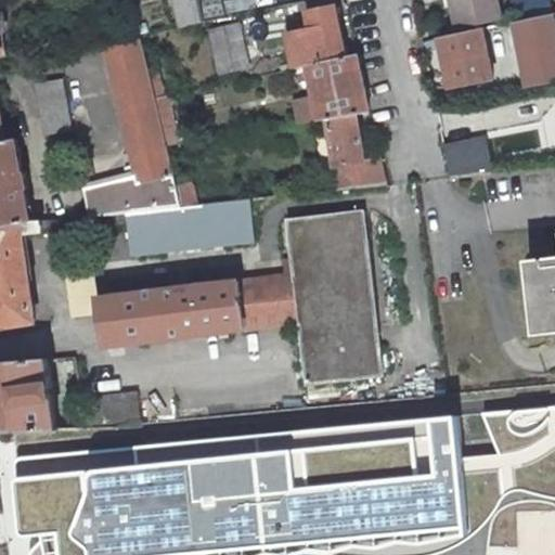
[(176,0),(182,27),(205,22),(199,0),(176,0)]
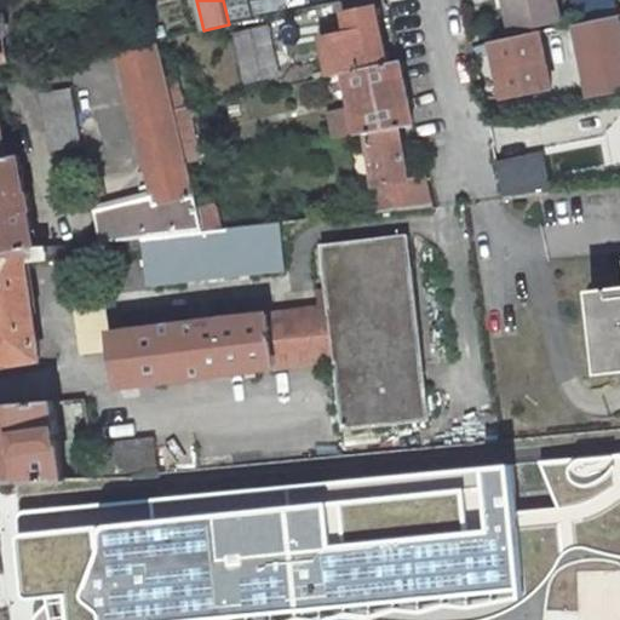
[(562,21),(557,0),(497,0),(499,9),(507,7),(512,32),(562,21)]
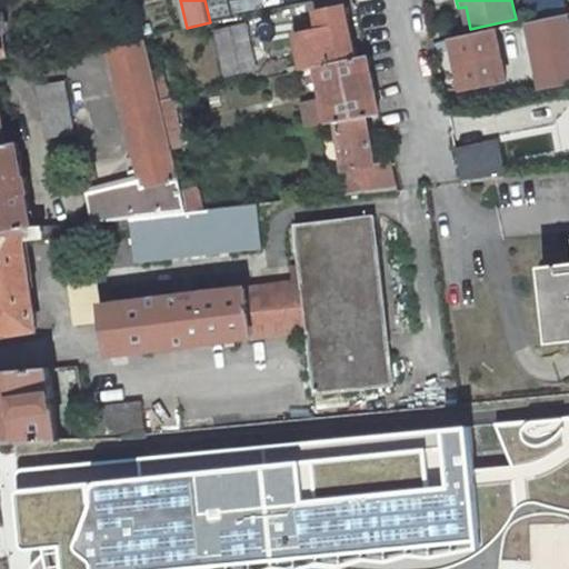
[(546,0),(535,2),(538,20),(566,15),(562,0),(546,0)]
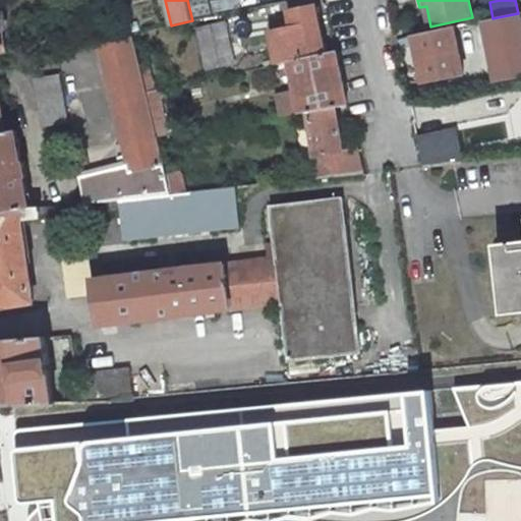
[(279,64),(290,61),(326,53),(315,5),(291,11),(295,30),(273,34),(279,64)]
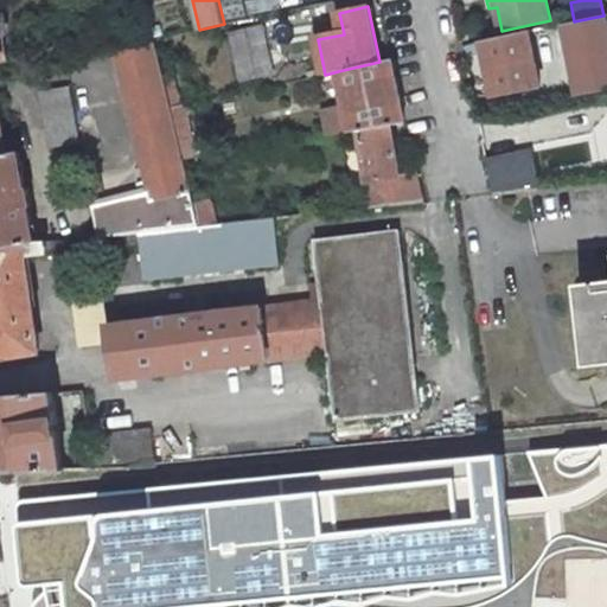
[(7,12),(0,13),(0,36),(11,34),(7,12)]
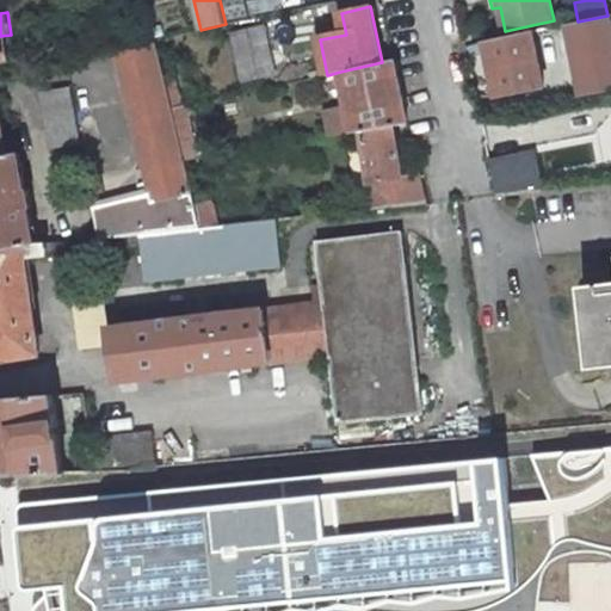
[(610,45),(610,14),(608,16),(578,22),(556,26),(561,48),(562,55),(610,45)]
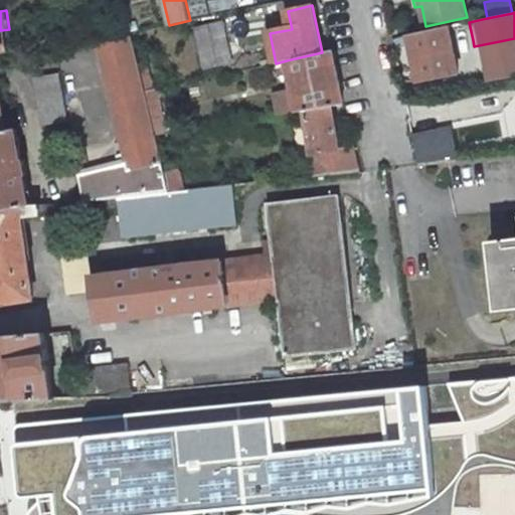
[(222,22),(195,28),(204,68),(231,62),(222,22)]
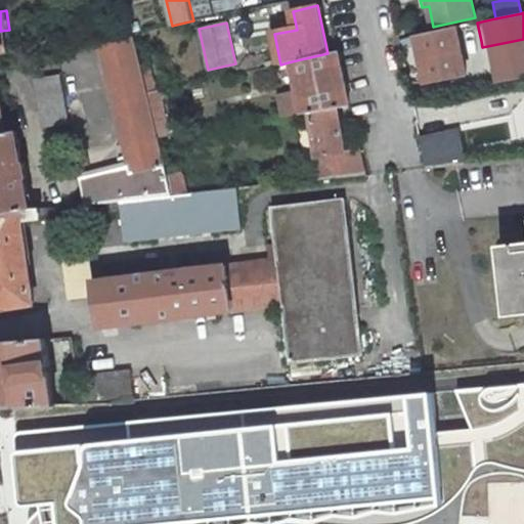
[(481,41),(477,23),(467,25),(471,43),(481,41)]
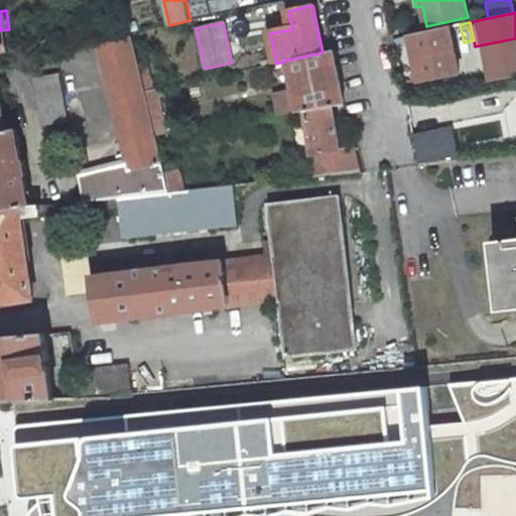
[(449,26),(410,34),(419,81),(460,72),(449,26)]
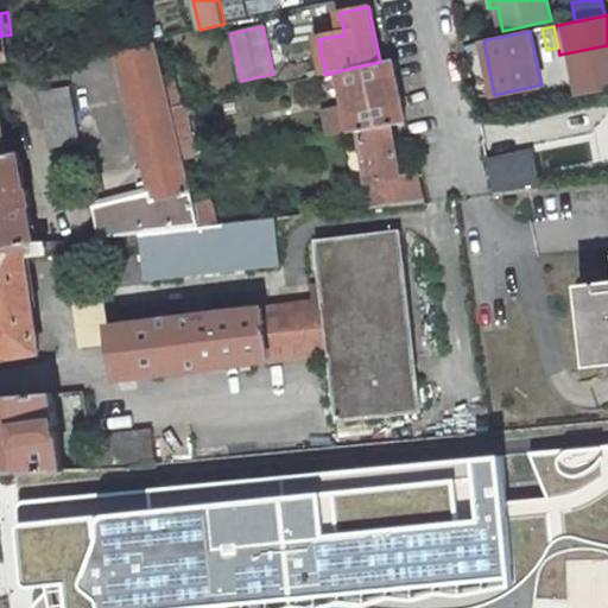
[(157,45),(154,45),(119,55),(149,182),(138,184),(140,195),(94,207),(100,238),(139,234),(201,227),(195,203),(184,160),(171,107),(168,89),(157,45)]
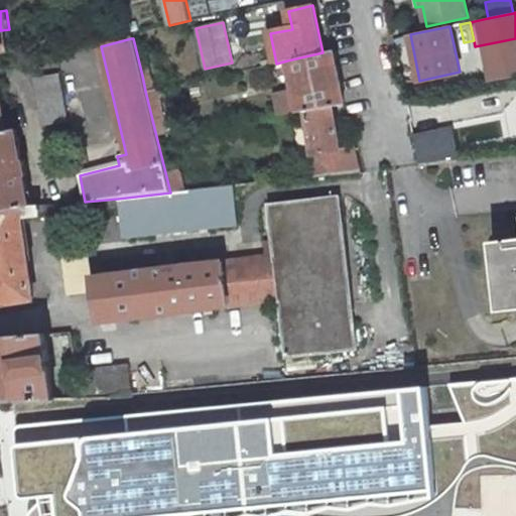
[(294,89),(279,92),(284,114),(306,110),(333,106),(345,104),(334,50),(323,52),(287,60),(294,89)]
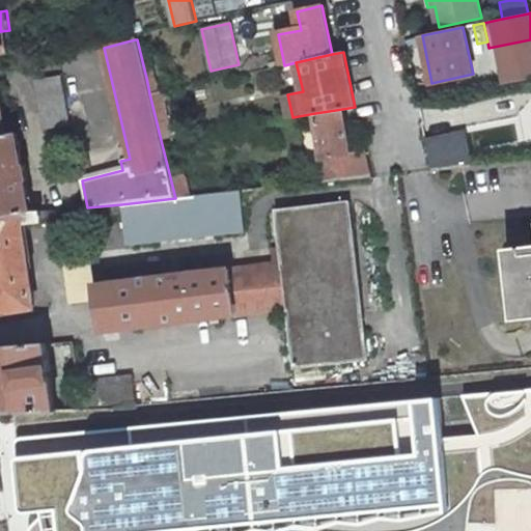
[(46,130),(71,124),(62,76),(37,80),(46,130)]
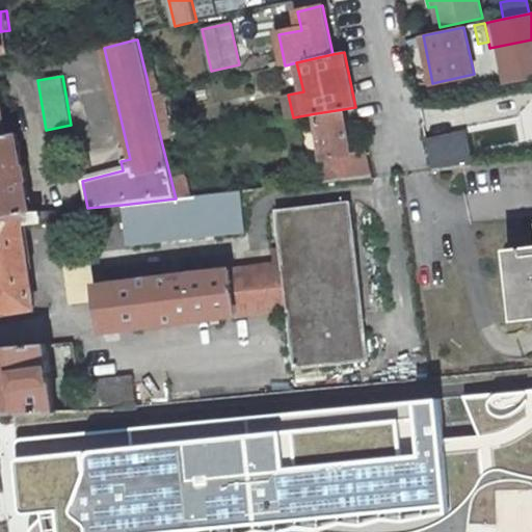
[(156,76),(147,78),(150,94),(159,92),(156,76)]
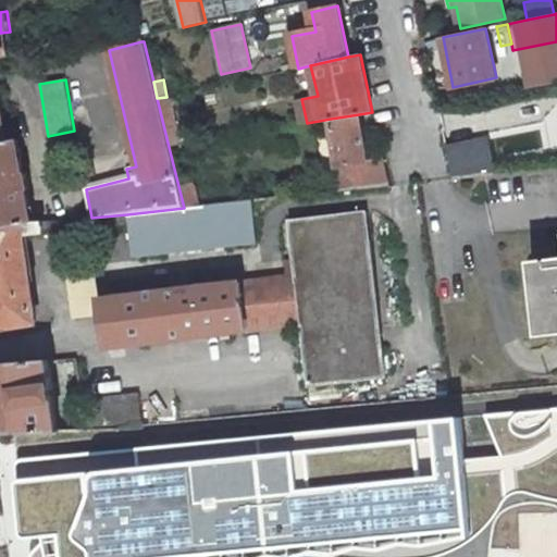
[(166,97),(157,98),(169,147),(181,144),(169,96),(166,97)]
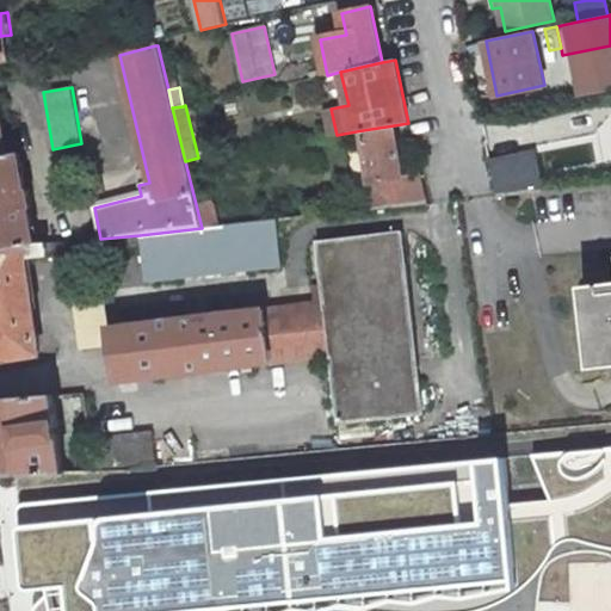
[(0,251),(24,246),(34,245),(36,245),(30,210),(34,210),(30,192),(28,192),(20,154),(8,156),(0,109),(0,251)]
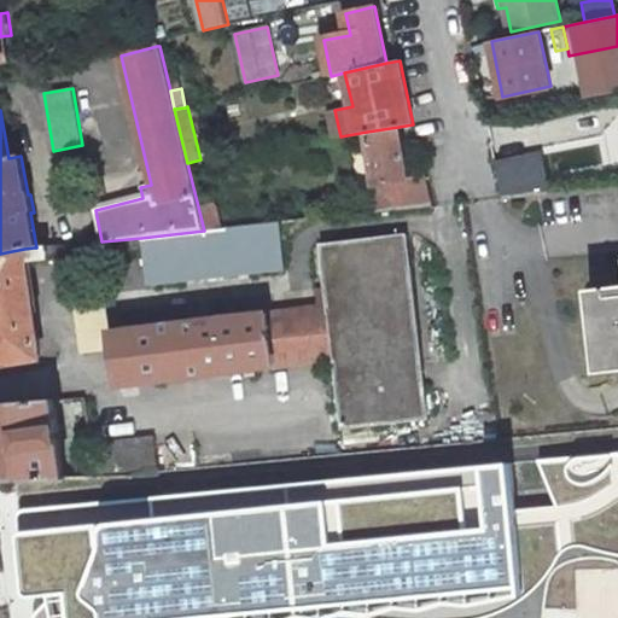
[(407,178),(398,127),(367,132),(380,210),(430,205),(423,175),(407,178)]
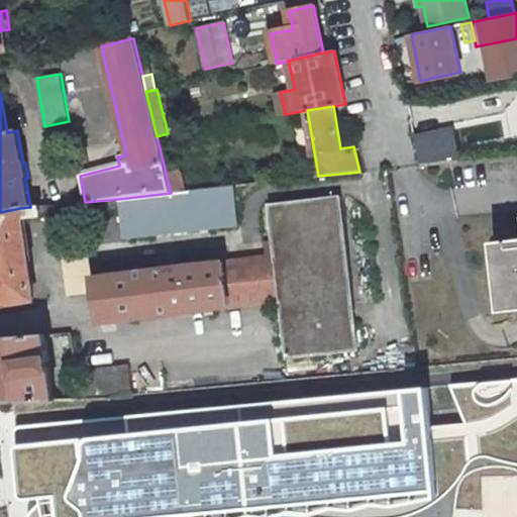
[(467,137),(515,135),(514,119),(467,121),(467,137)]
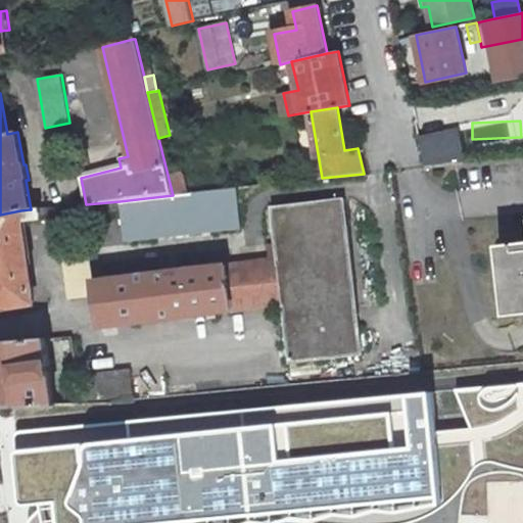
[(452,145),(422,149),(425,167),(454,163),(452,145)]
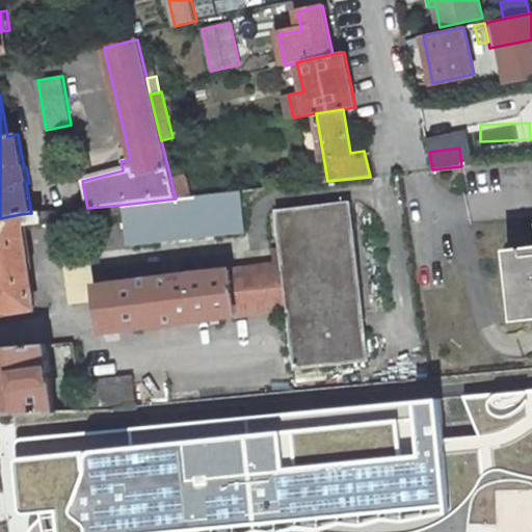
[(176,198),(190,196),(185,175),(170,178),(176,198)]
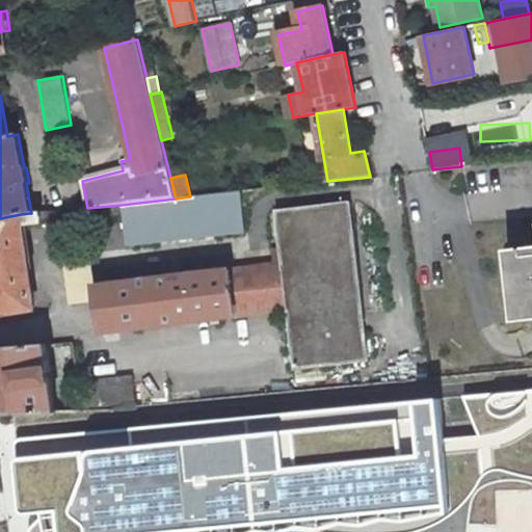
[(127,246),(246,232),(241,190),(190,196),(176,198),(122,205),(127,246)]
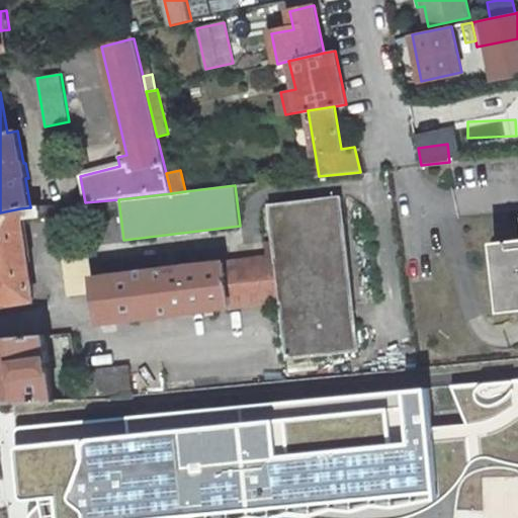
[(288,358),(359,350),(341,197),(270,205),(270,207),(264,207),(267,232),(273,231),(274,241),(265,242),(267,257),(93,278),(95,291),(98,323),(205,310),(206,315),(214,314),(213,309),(281,300),(288,358)]
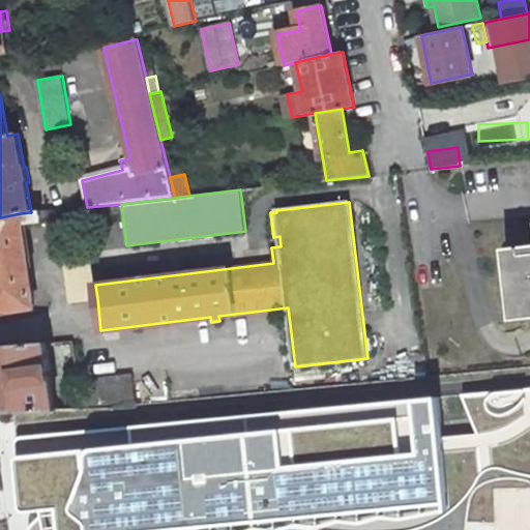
[(42,210),(43,223),(88,218),(87,207),(42,210)]
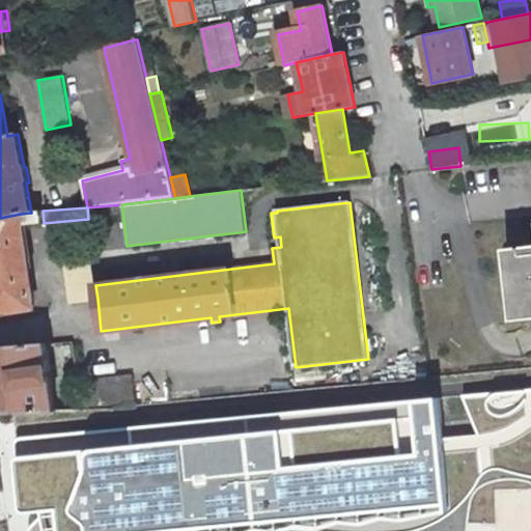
[(23,225),(44,223),(43,211),(31,213),(29,213),(21,214),(23,225)]
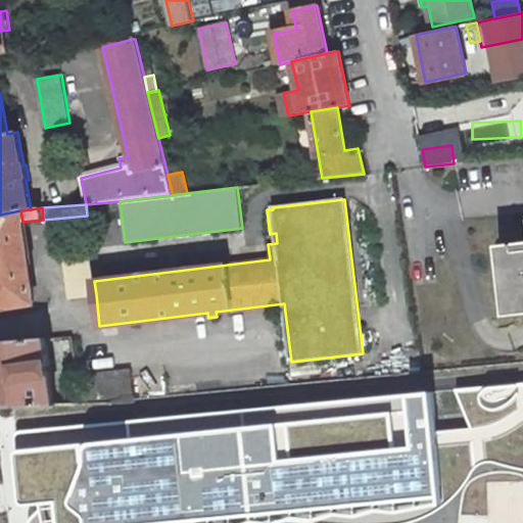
[(20,210),(0,215),(0,307),(34,303),(22,222),(20,210)]
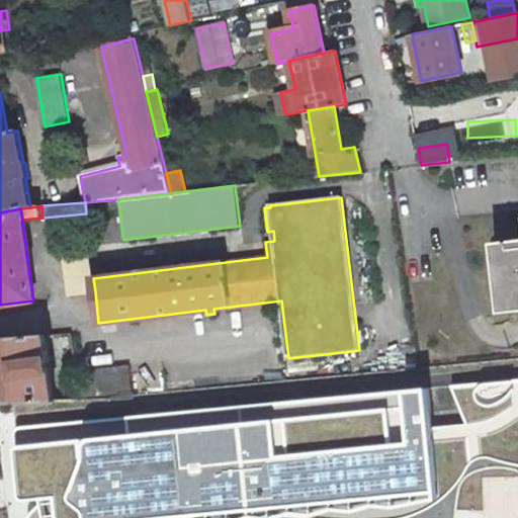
[(69,295),(95,291),(93,278),(86,213),(59,217),(69,295)]
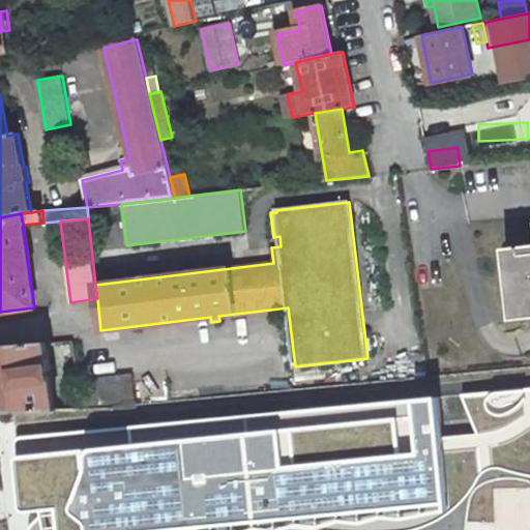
[(529,245),(506,248),(514,320),(529,318),(529,245)]
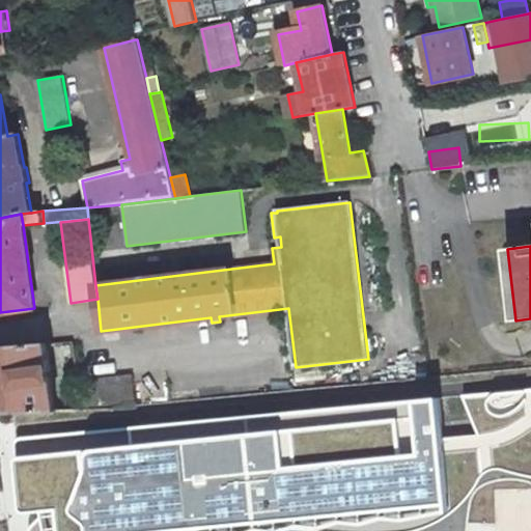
[(47,342),(0,345),(0,414),(56,412),(47,342)]
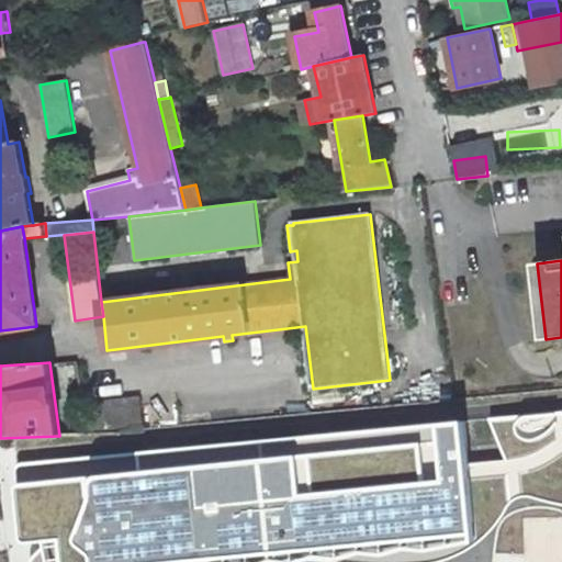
[(294,424),(21,457),(18,485),(24,524),(48,521),(52,532),(40,541),(29,561),(231,561),(255,555),(292,553),(325,552),(364,557),(445,554),(486,532),(515,492),(534,489),(561,493),(561,406),(494,414),(491,401),(472,404),(469,390),(437,391),(437,422),(300,437),(294,424)]
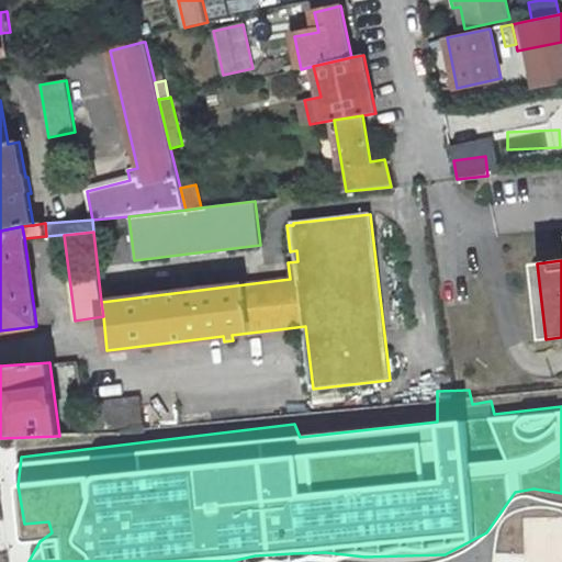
[(141,396),(113,400),(117,433),(144,428),(141,396)]
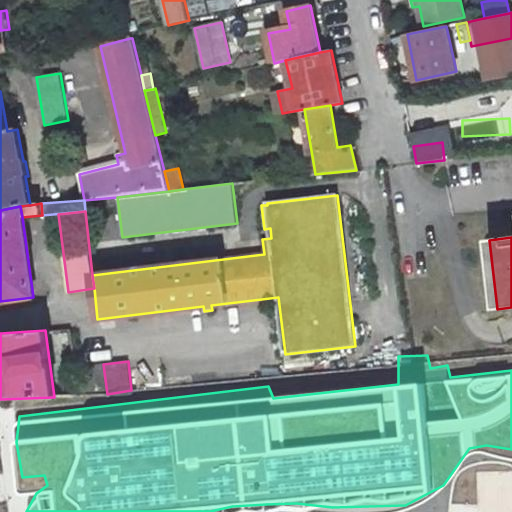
[(103,364),(76,367),(80,394),(107,394),(103,364)]
